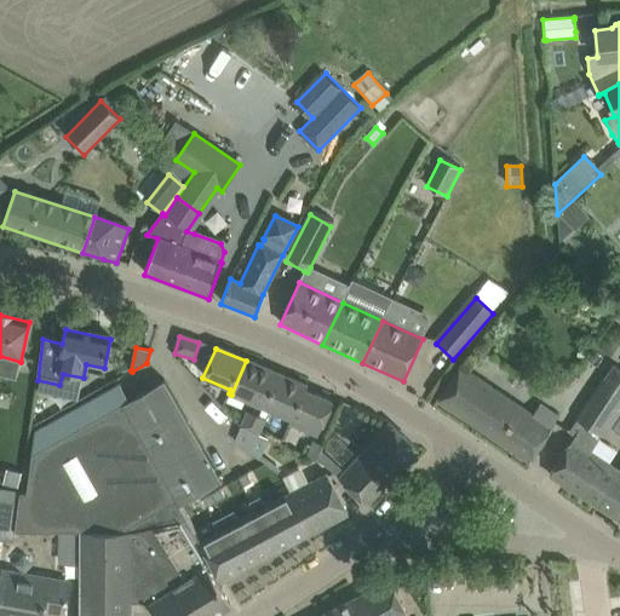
[(260,408),(275,374),(246,361),(231,395),(260,408)]
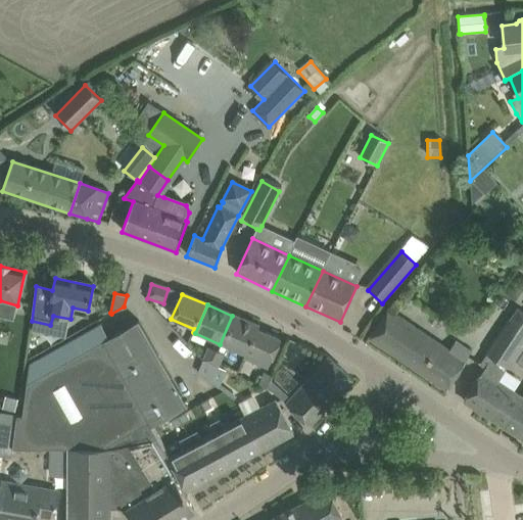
[(388,311),(369,339),(446,391),(472,356),(455,343),(449,352),(388,311)]
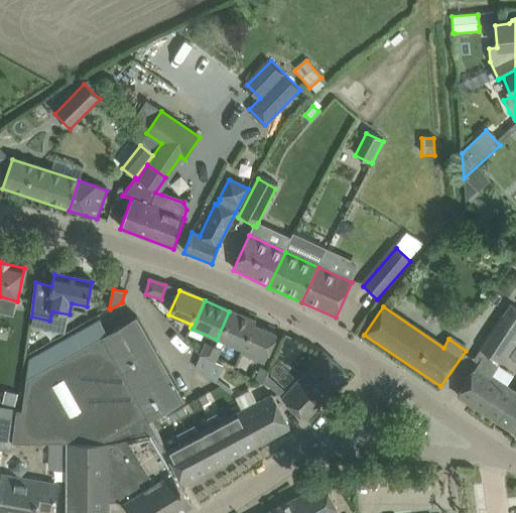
[(483,352),(503,365),(515,345),(515,308),(512,306),(483,352)]
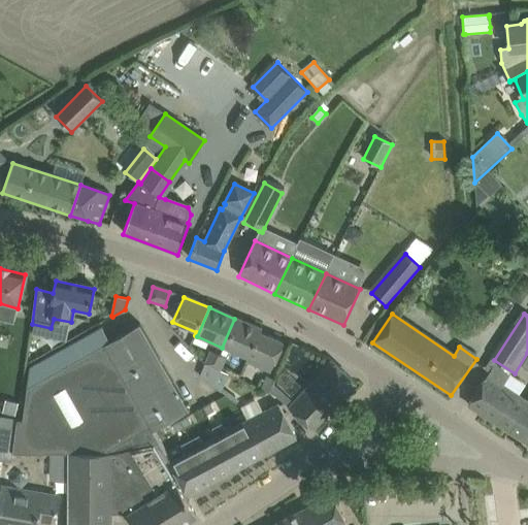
[(246,358),(259,329),(234,319),(222,348),(246,358)]
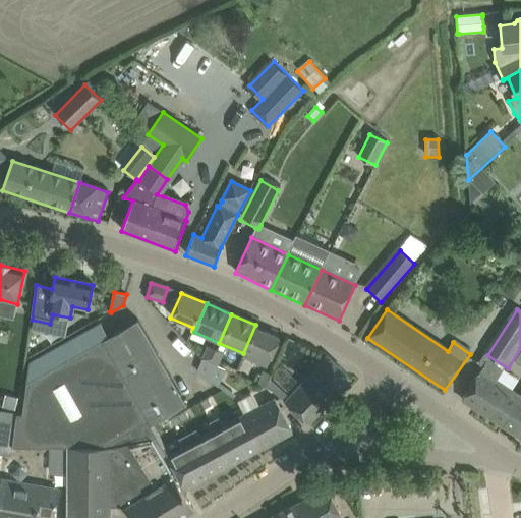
[(185,407),(138,322),(109,338),(102,325),(30,364),(21,418),(17,417),(12,448),(67,449),(104,449),(112,449),(149,427),(157,423),(185,407)]
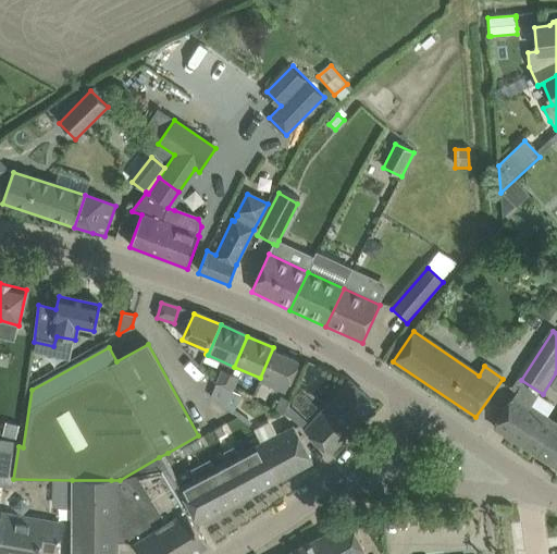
[(286,394),(299,364),(274,353),(275,348),(273,347),(260,378),(262,379),(260,382),(286,394)]
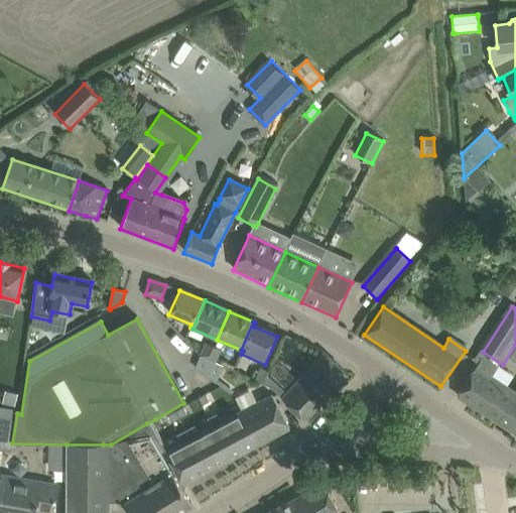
[(206,345),(200,357),(208,361),(213,348),(206,345)]
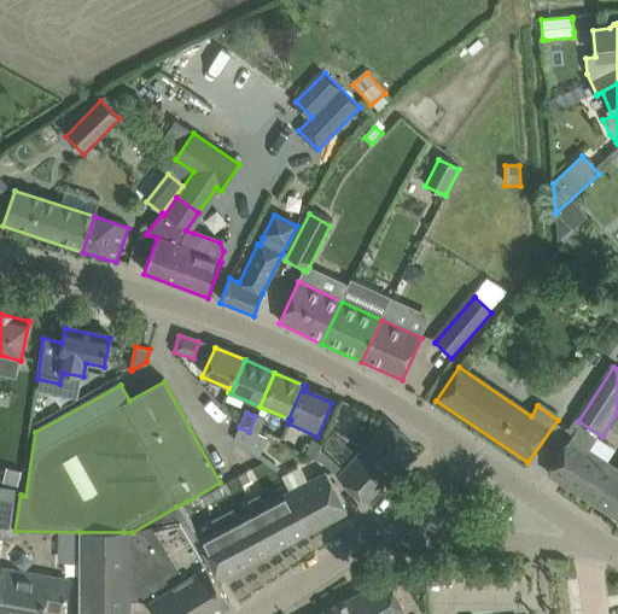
[(255,416),(249,432),(257,436),(264,420),(255,416)]
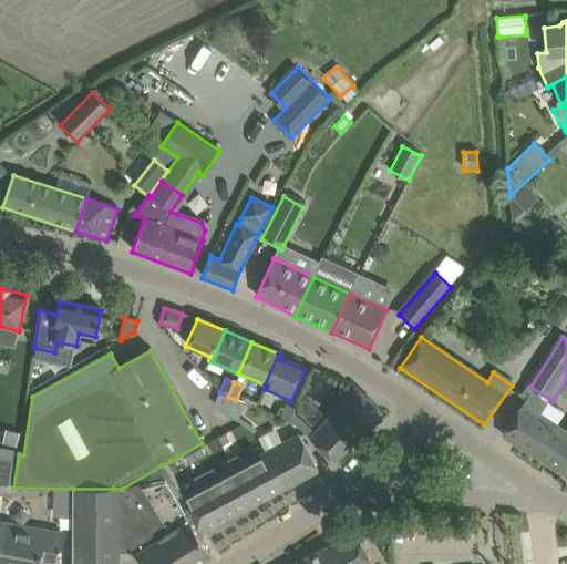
[(336,464),(382,413),(356,389),(309,440),(336,464)]
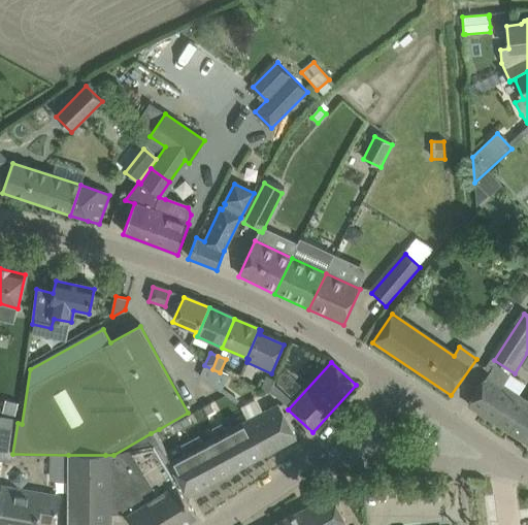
[(527,406),(527,404),(502,388),(510,375),(495,366),(487,378),(468,406),(510,434),(527,406)]
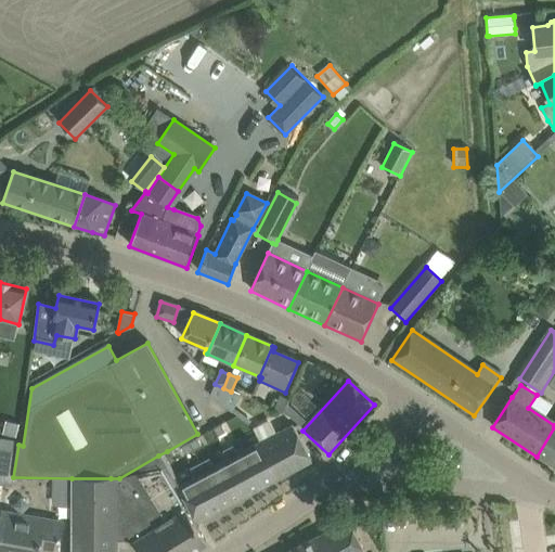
[(283,415),(288,401),(281,398),(274,411),(283,415)]
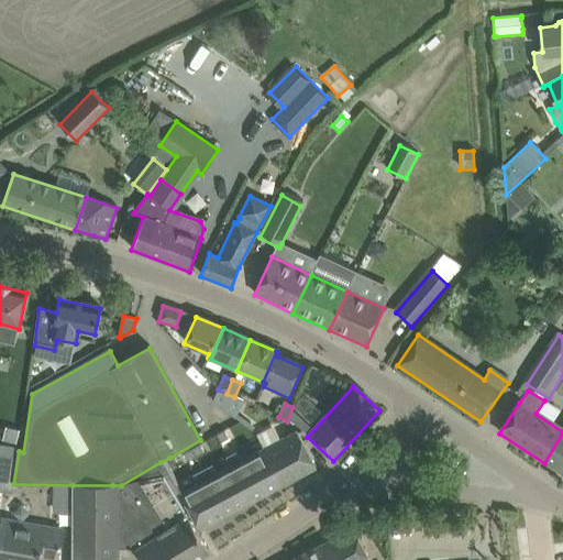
[(17,414),(0,409),(0,440),(8,442),(17,414)]
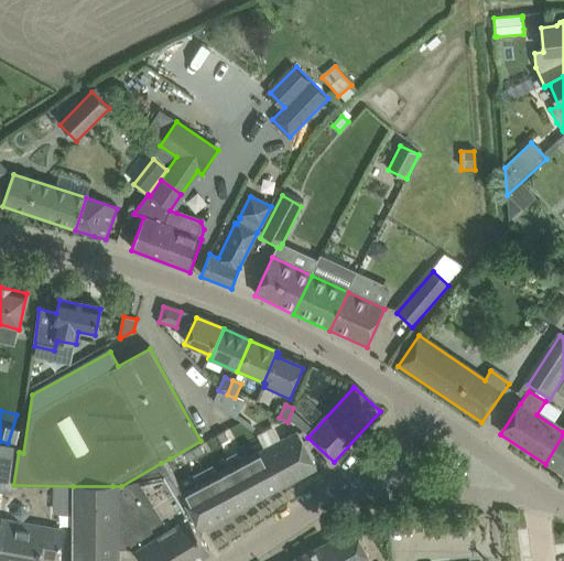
[(224,433),(215,438),(219,446),(228,442),(224,433)]
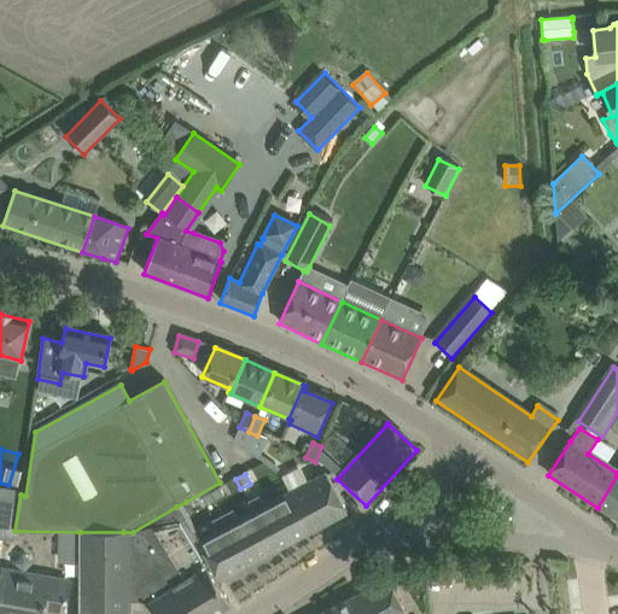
[(308,534),(347,514),(326,475),(290,495),(287,496),(289,496),(308,534)]
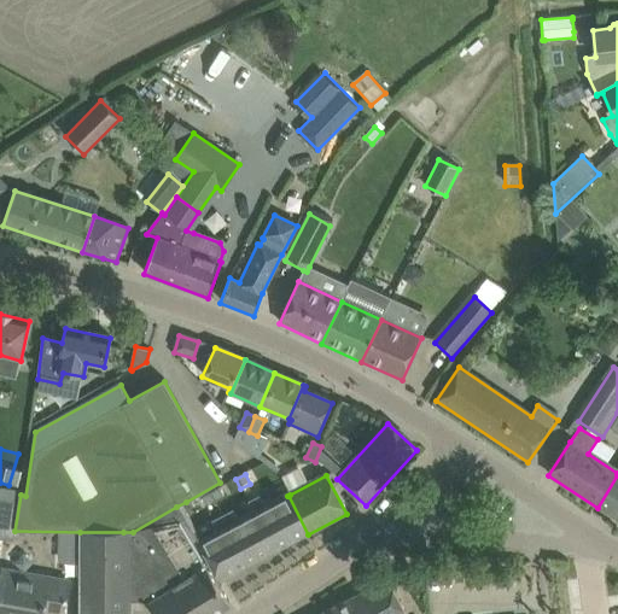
[(617,475),(598,508),(617,520),(617,475)]
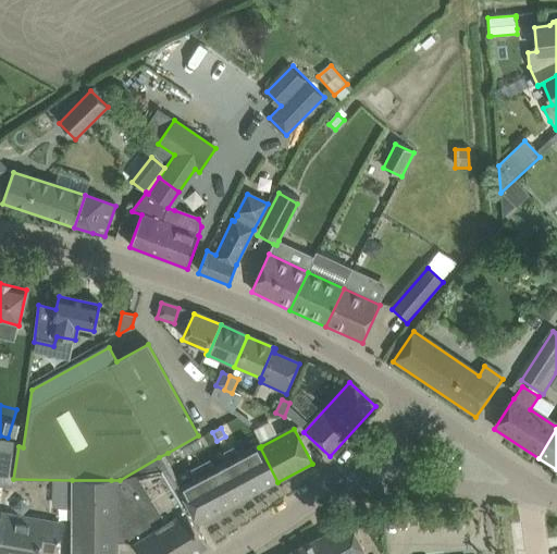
[(198,442),(189,446),(194,455),(202,450),(198,442)]
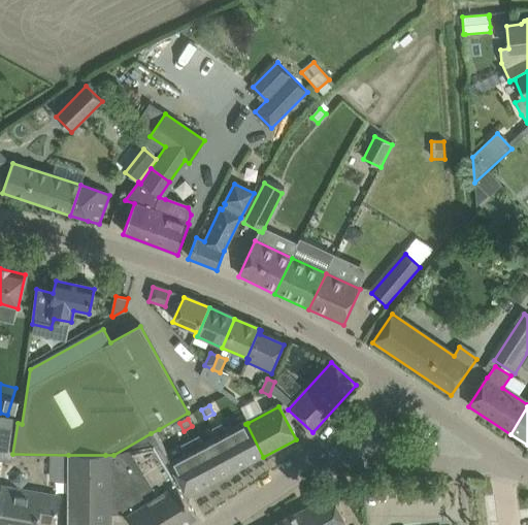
[(179,423),(171,427),(176,435),(184,431),(179,423)]
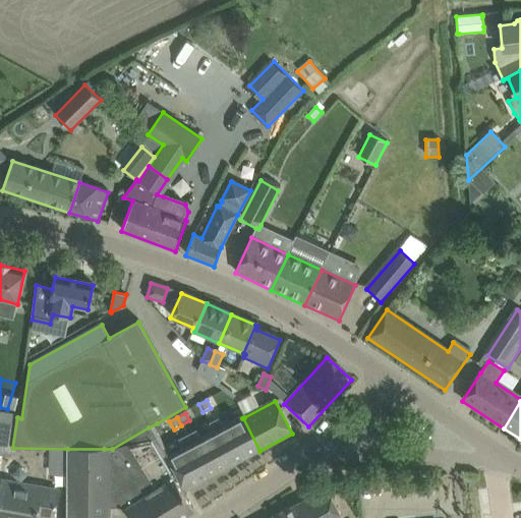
[(219,420),(210,425),(215,434),(232,466),(259,451),(243,418),(223,429),(219,420)]
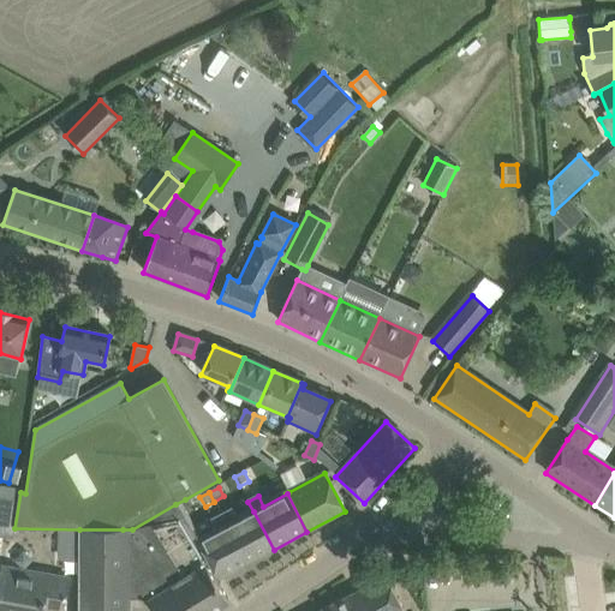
[(232,510),(222,515),(248,563),(274,550),(254,511),(237,521),(232,510)]
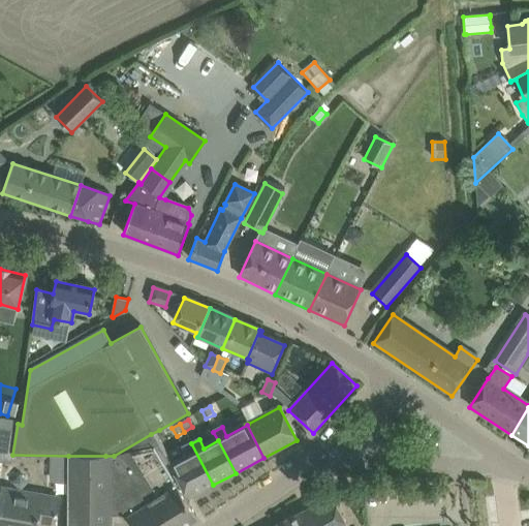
[(188,498),(213,485),(191,443),(182,449),(187,457),(172,466),(188,498)]
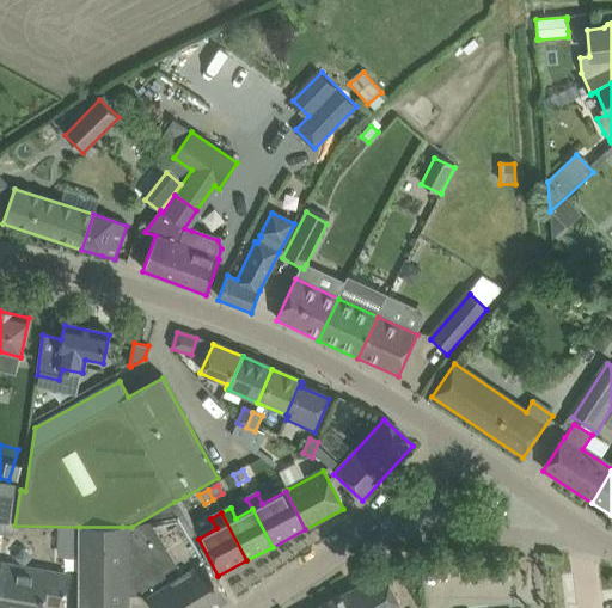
[(215,607),(228,600),(214,578),(204,562),(178,517),(151,523),(150,523),(132,527),(122,527),(79,527),(79,536),(78,607),(130,607),(130,596),(150,596),(155,607),(215,607)]
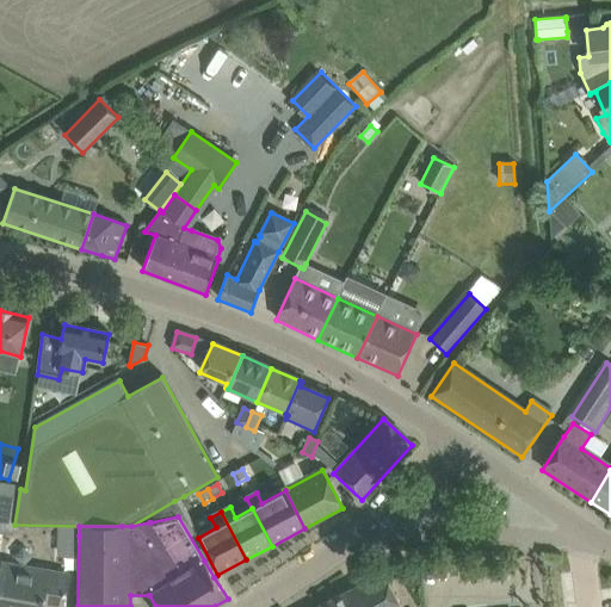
[(57,534),(57,558),(76,558),(78,536),(57,534)]
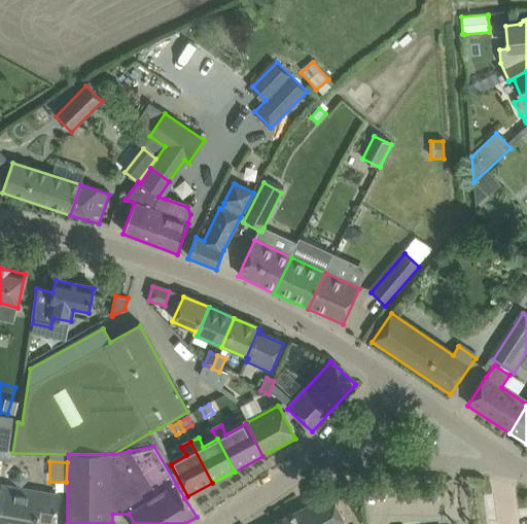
[(37,523),(54,523),(58,497),(28,492),(27,500),(0,495),(0,523),(37,523)]
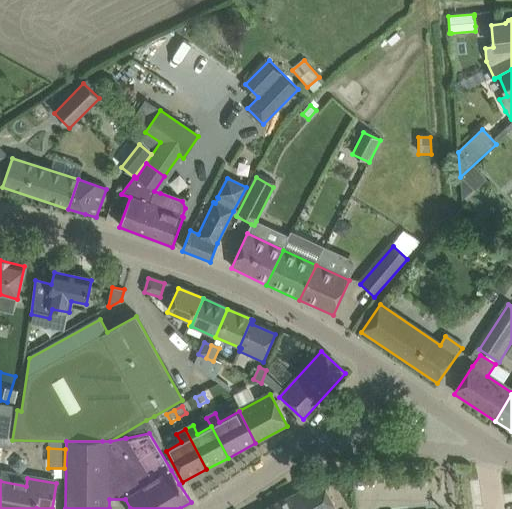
[(335,508),(321,481),(299,493),(307,508),(335,508)]
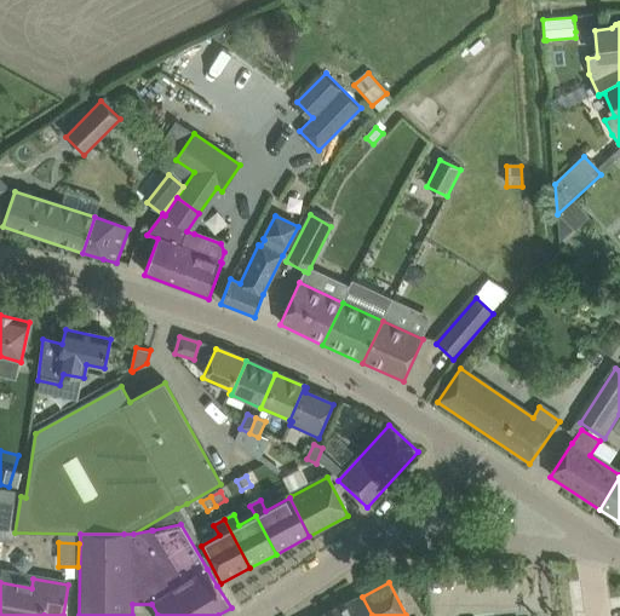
[(372,615),(362,597),(337,610),(339,615),(372,615)]
